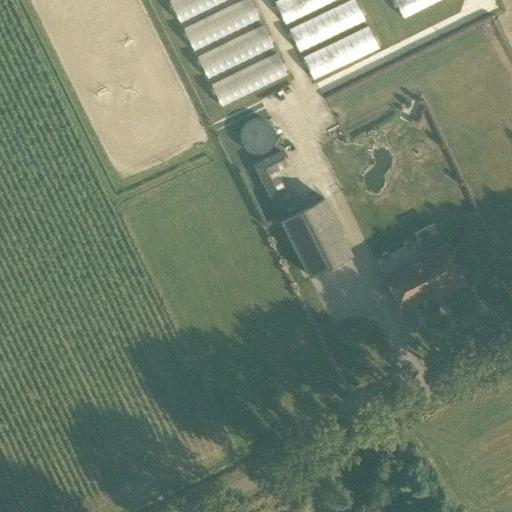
[(169,0),(180,22),(227,0),(169,0)]
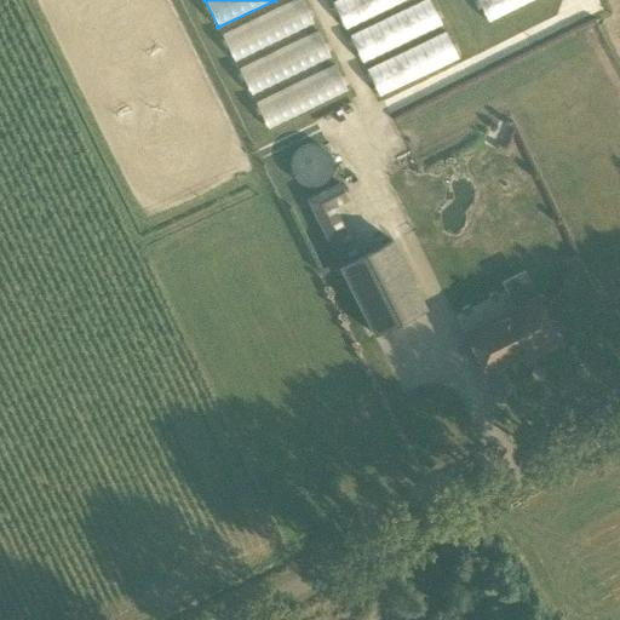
[(292,0),(222,34),(235,62),(315,23),(303,0),(292,0)]
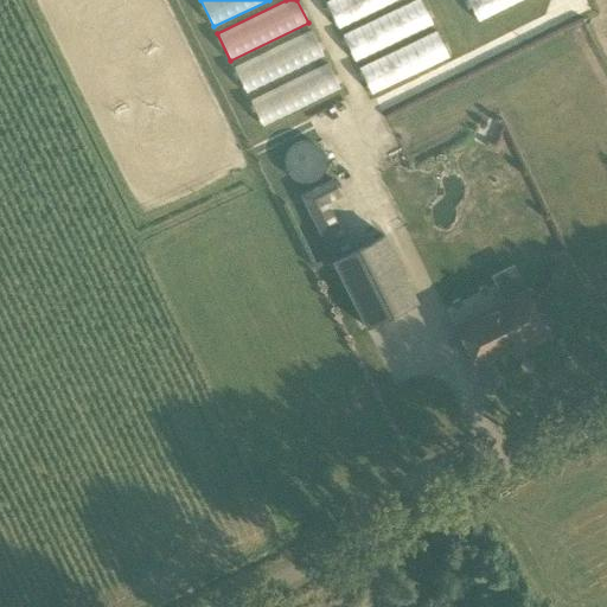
[(338,27),(397,0),(328,0),(326,1),(338,27)]
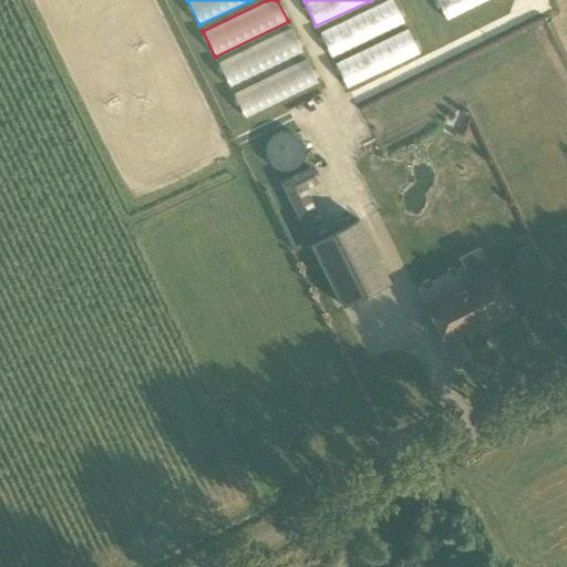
[(331,55),(405,24),(394,0),(392,0),(320,31),(331,55)]
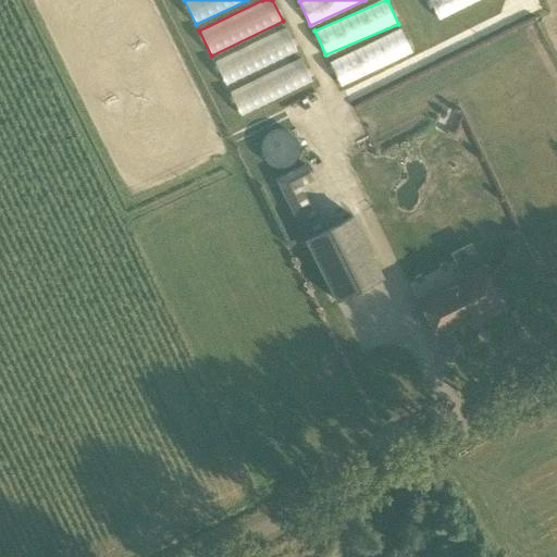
[(429,0),(438,19),(477,0),(429,0)]
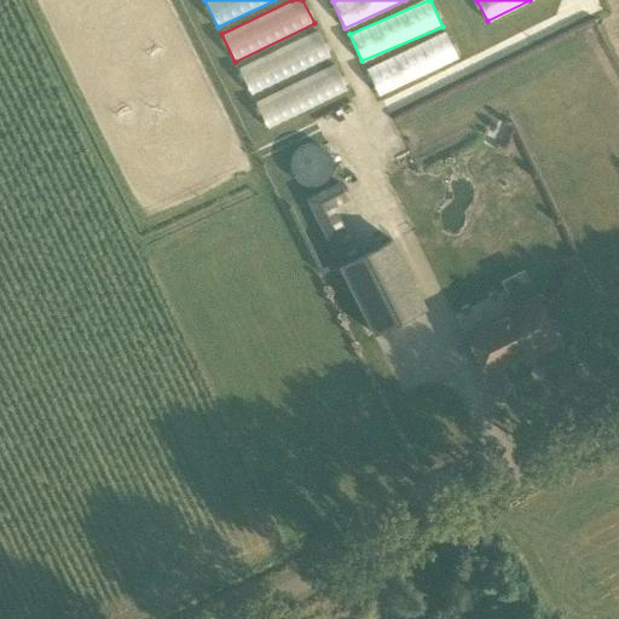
[(250,93),(331,58),(319,32),(239,67),(250,93)]
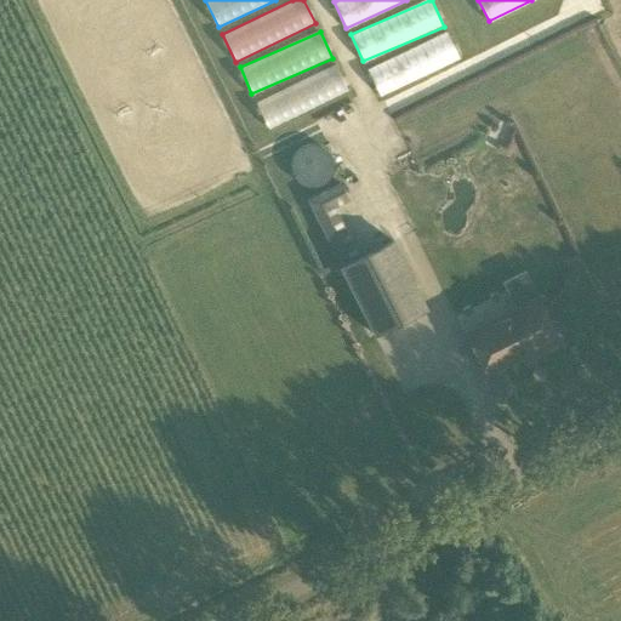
[(380,96),(460,60),(448,32),(368,68),(380,96)]
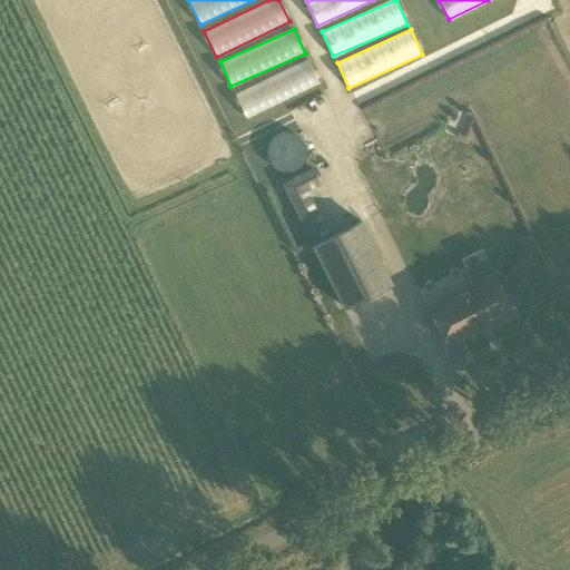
[(310,59),(235,92),(246,117),(321,84),(310,59)]
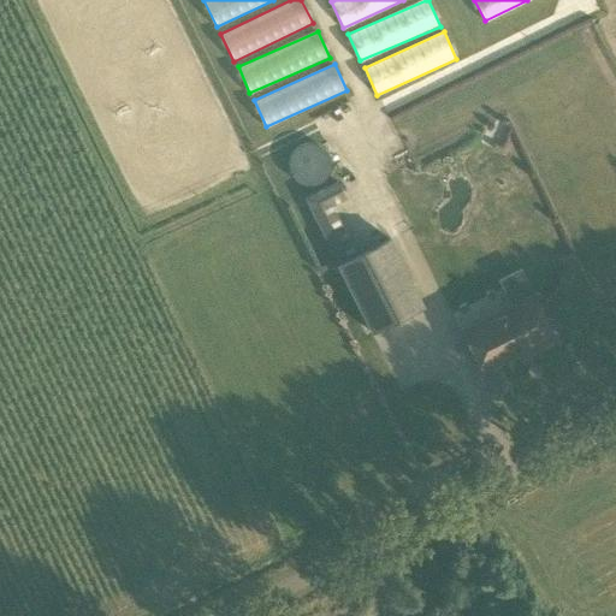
[(315,140),(289,155),(306,185),(332,170),(315,140)]
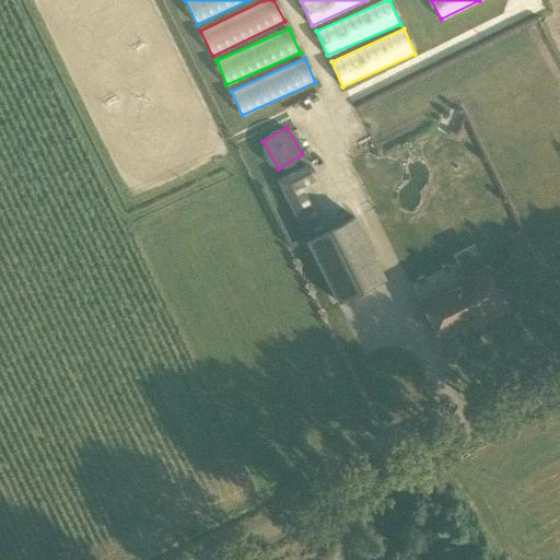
[(307,241),(324,232),(302,187),(315,182),(306,164),(276,179),(282,193),(307,241)]
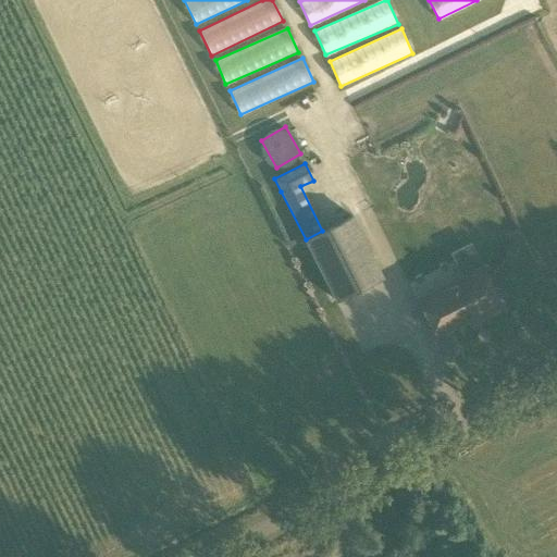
[(322,231),(306,239),(336,301),(383,277),(353,217),(322,231)]
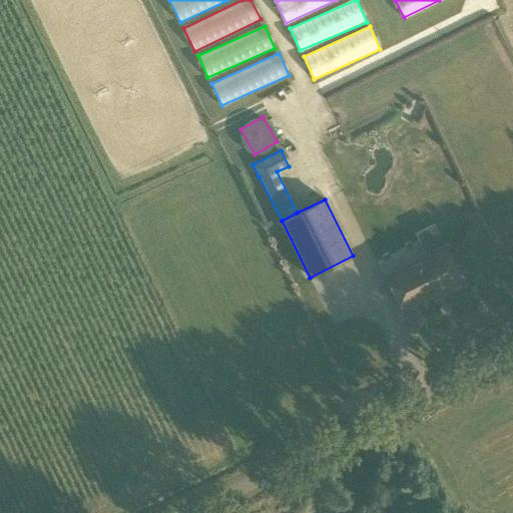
[(454,266),(444,245),(385,276),(402,309),(442,289),(444,293),(463,284),(461,280),(463,279),(464,274),(461,267),(456,266),(454,266)]
